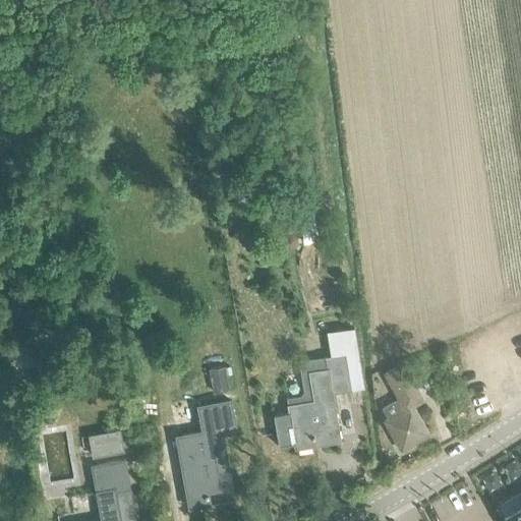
[(240,189),(230,194),(238,211),(248,205),(240,189)]
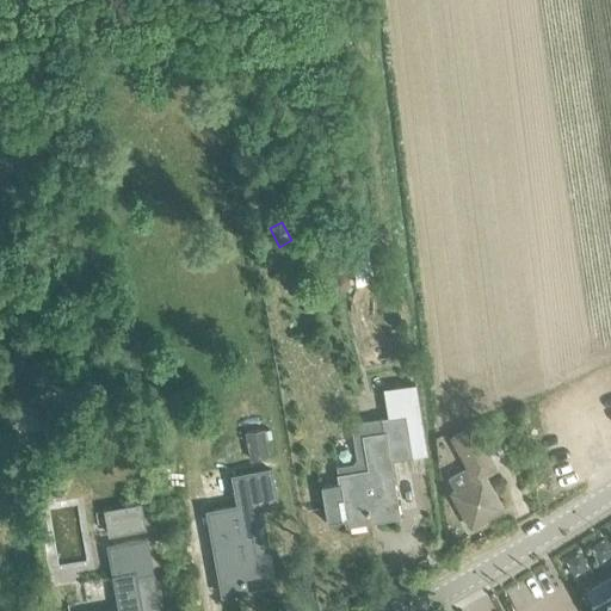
[(333,277),(332,282),(334,287),(338,290),(344,289),(347,287),(349,282),(347,277),(343,273),(338,273),(333,277)]
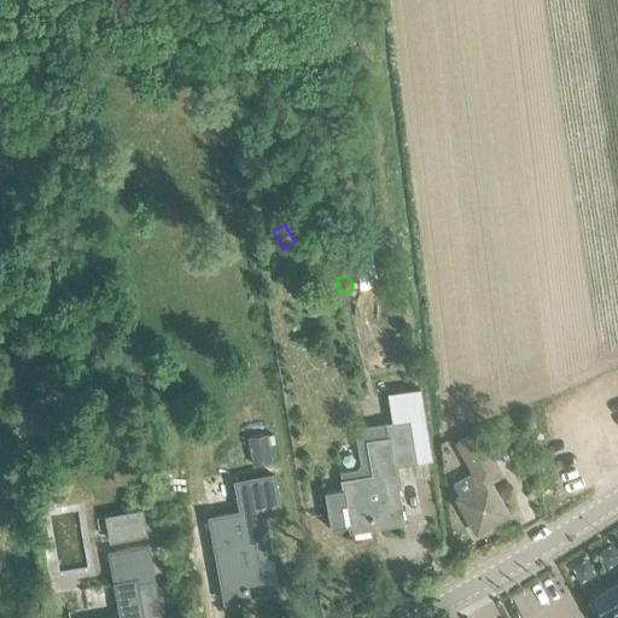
[(342,488),(325,491),(331,526),(348,524),(349,531),(373,528),(369,509),(400,505),(392,466),(417,462),(409,419),(384,424),(386,437),(366,441),(372,476),(340,481),(342,488)]
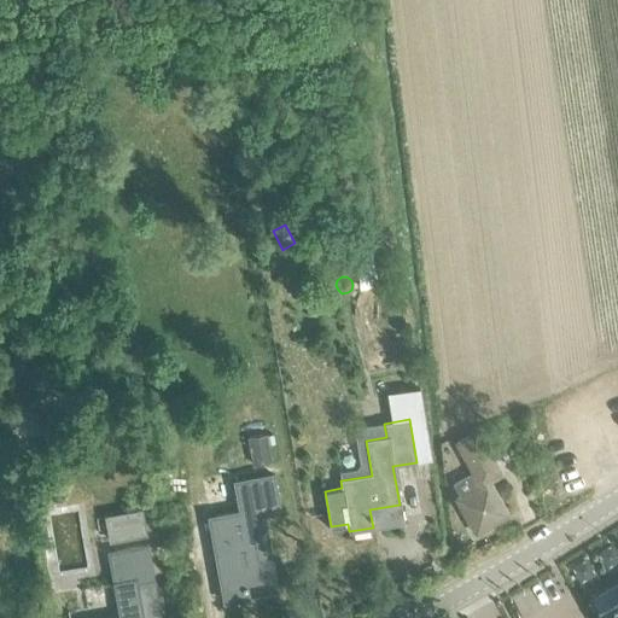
[(489,482),(502,476),(478,431),(455,443),(473,474),(453,485),(460,496),(455,500),(462,512),(468,508),(477,524),(489,517),(494,525),(508,517),(489,482)]
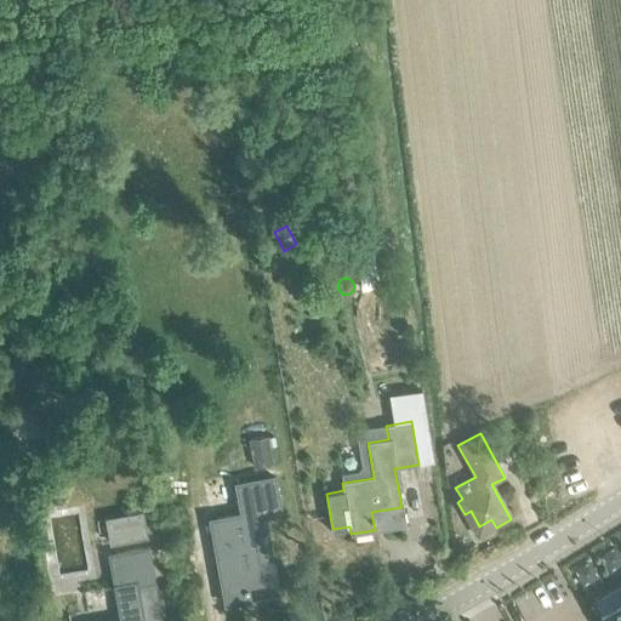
[(267,434),(249,438),(255,467),(272,463),(267,434)]
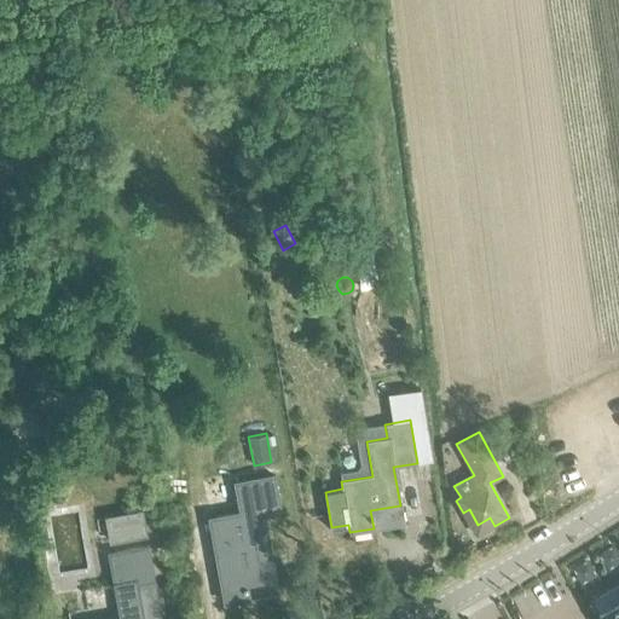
[(241,514),(209,520),(215,553),(224,602),(248,599),(244,580),(272,576),(265,533),(260,510),(278,507),(273,475),(235,482),(241,514)]
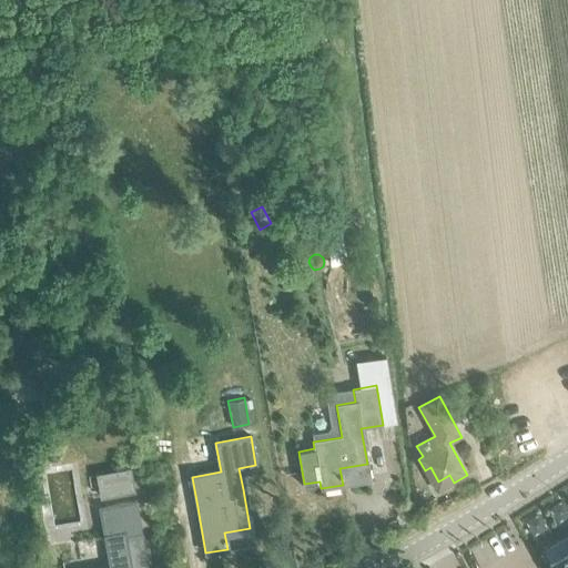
[(95,474),(100,498),(134,492),(130,467),(95,474)]
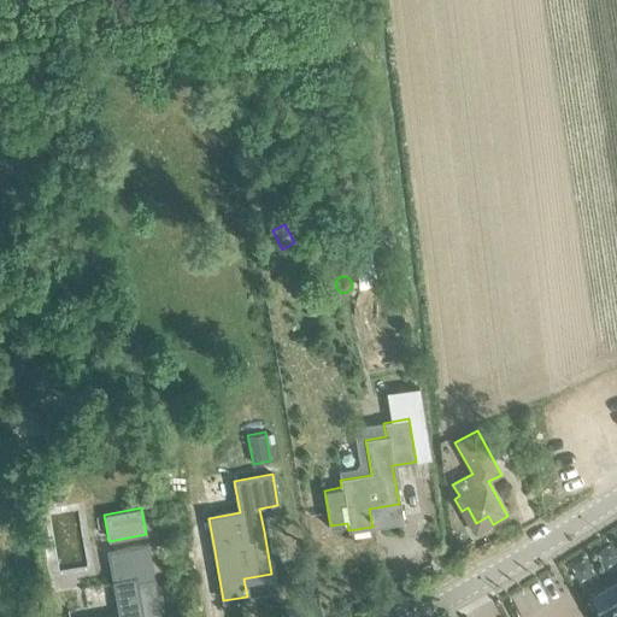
[(119,616),(115,616),(141,616),(135,581),(152,577),(146,545),(118,550),(107,552),(112,582),(119,616)]
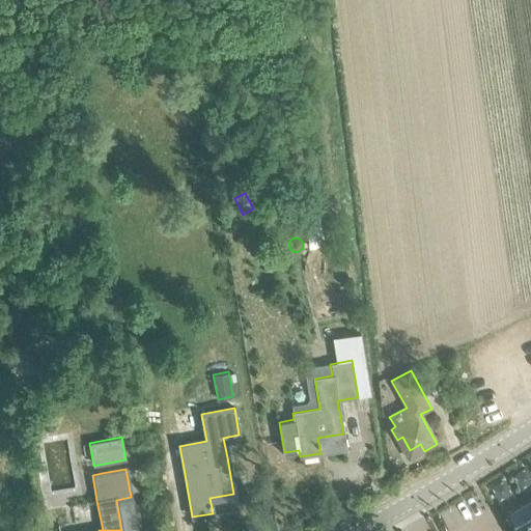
[(530,530),(530,515),(513,526),(515,530),(530,530)]
